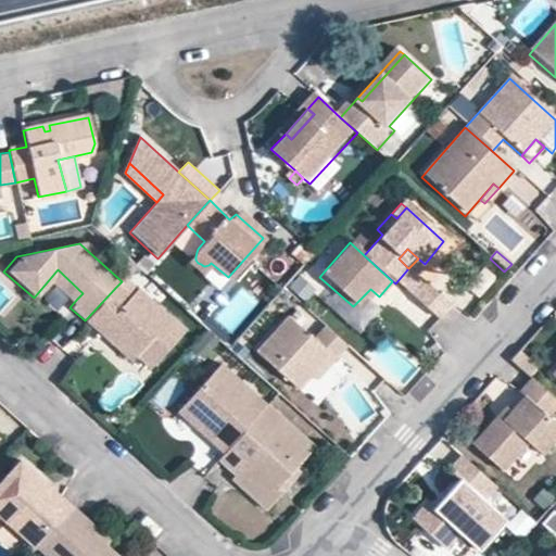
[(52,276),(77,299),(83,293),(58,269),(52,276)]
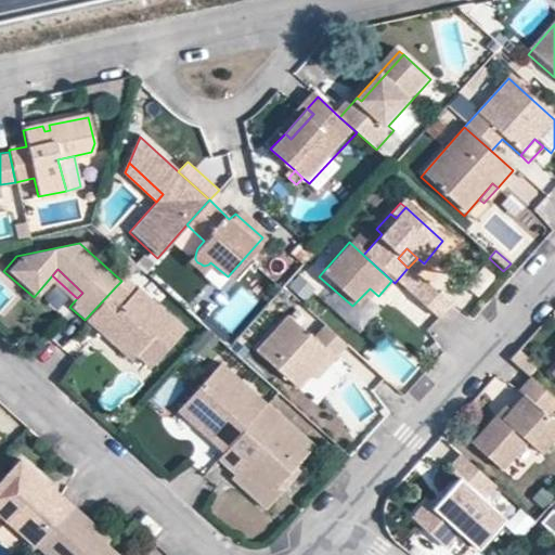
[(422,283),(410,296),(436,320),(448,307),(422,283)]
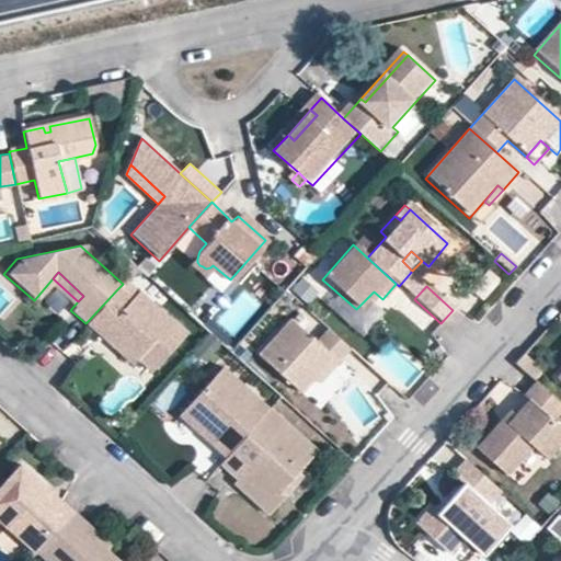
[(57,288),(42,302),(57,320),(72,306),(57,288)]
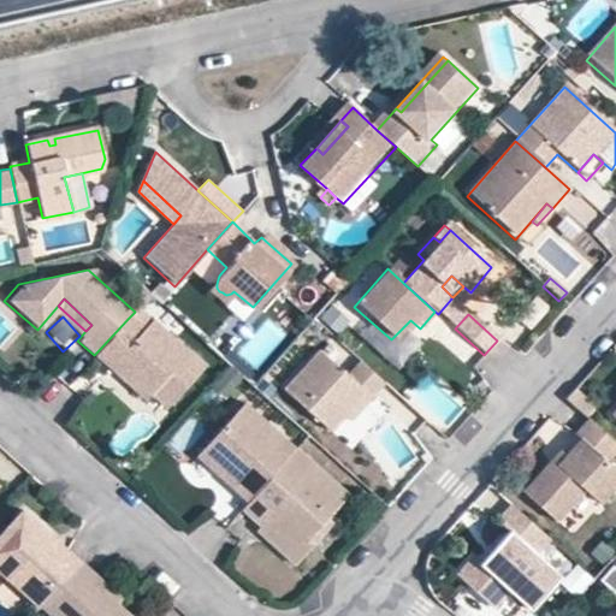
[(149,392),(164,404),(201,365),(150,318),(141,329),(129,318),(96,353),(110,366),(114,360),(149,392)]
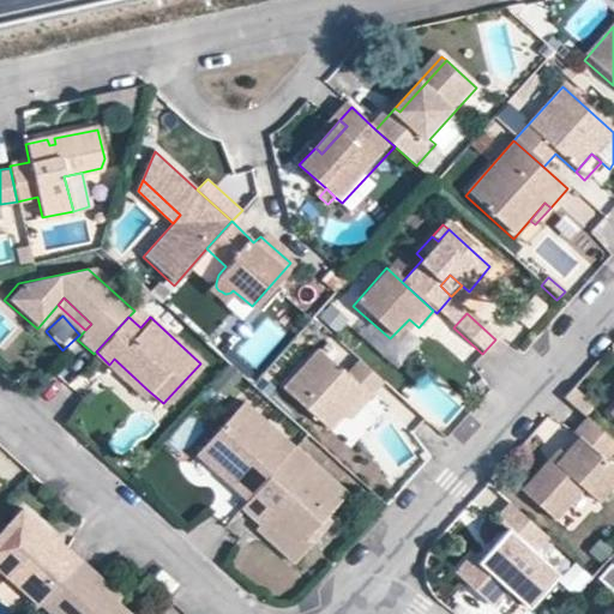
[(368,398),(381,383),(357,360),(344,374),(315,348),(280,387),(327,432),(343,416),(362,395),(368,398)]
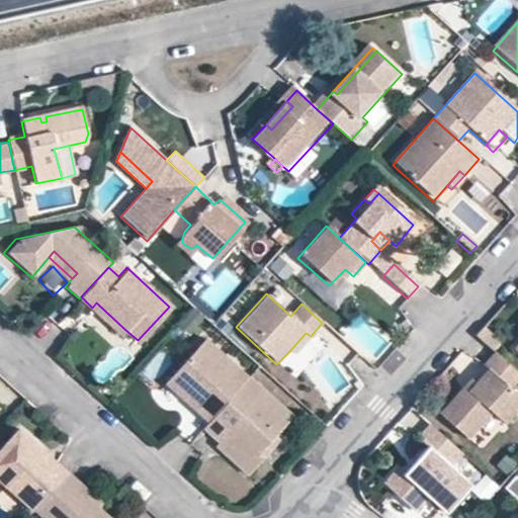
[(121,334),(125,330),(96,303),(92,308),(121,334)]
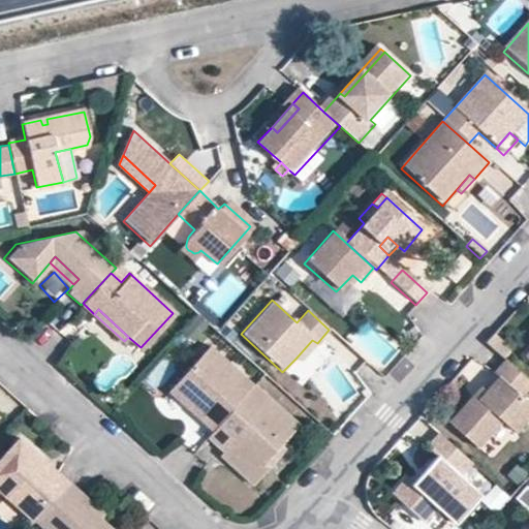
[(296,359),(300,362),(317,343),(312,340),(296,359)]
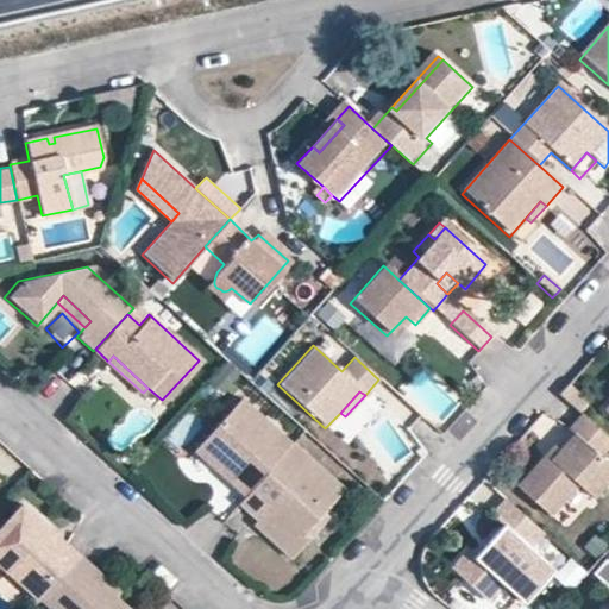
[(244,498),(290,446),(240,400),(194,452),(213,470),(225,470),(233,478),(228,484),(244,498)]
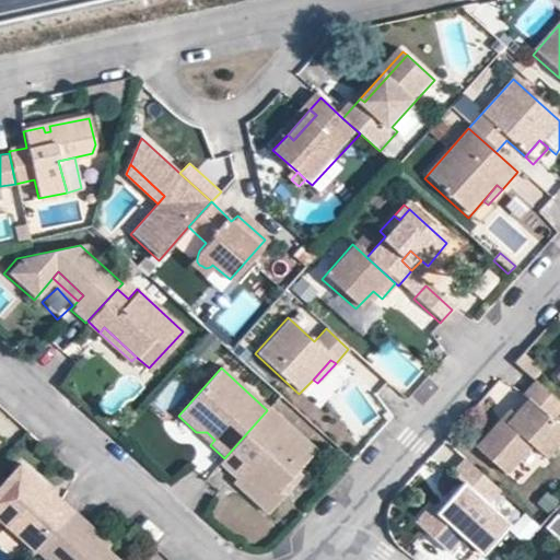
[(559,429),(550,420),(559,409),(559,406),(532,381),(518,396),(525,400),(510,418),(499,429),(493,424),(474,447),(506,476),(532,448),(545,459),(559,442),(559,429)]
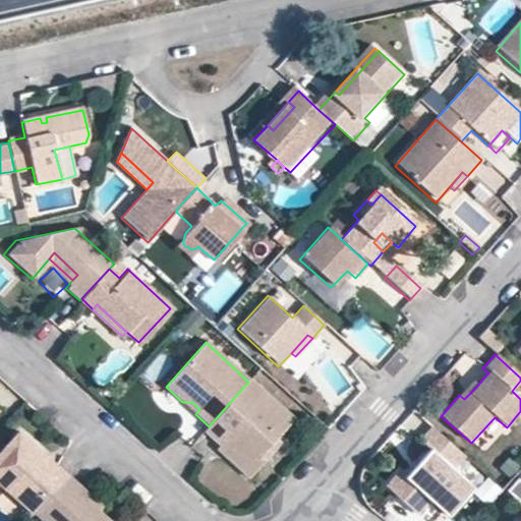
[(0,382),(0,406),(7,412),(18,398),(0,382)]
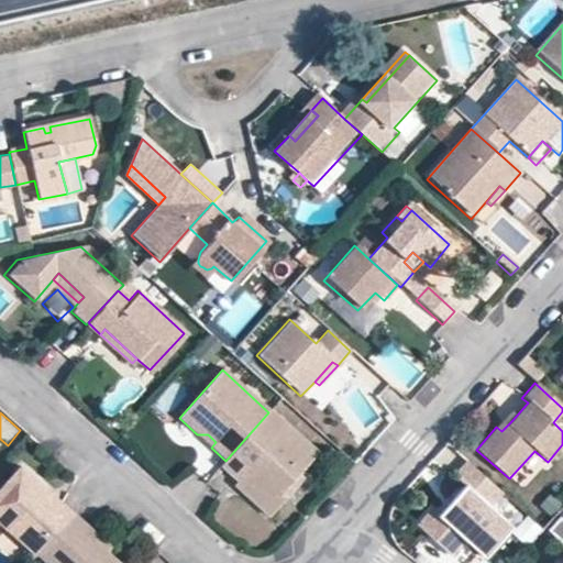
[(268,412),(225,461),(221,465),(236,478),(239,476),(268,501),(293,475),(313,452),(268,412)]
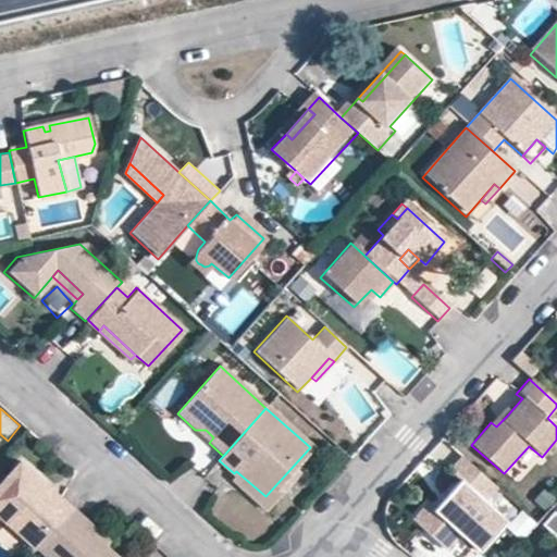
[(502,410),(491,422),(496,426),(507,416),(502,410)]
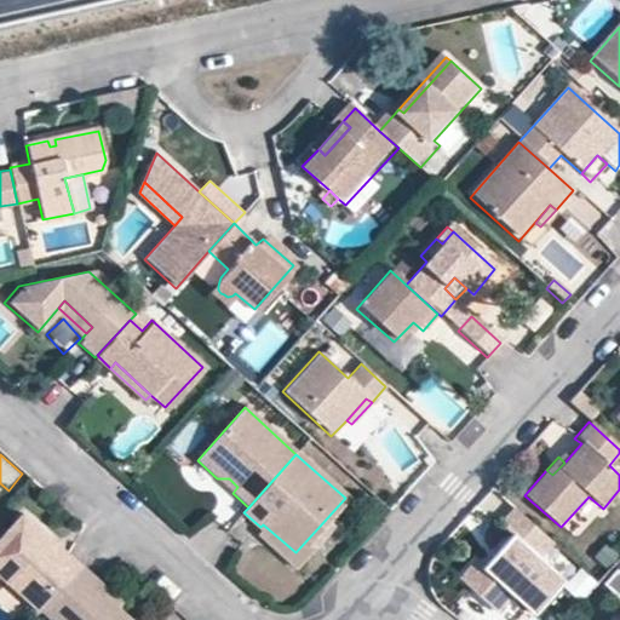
[(217,478),(233,493),(237,487),(229,478),(217,478)]
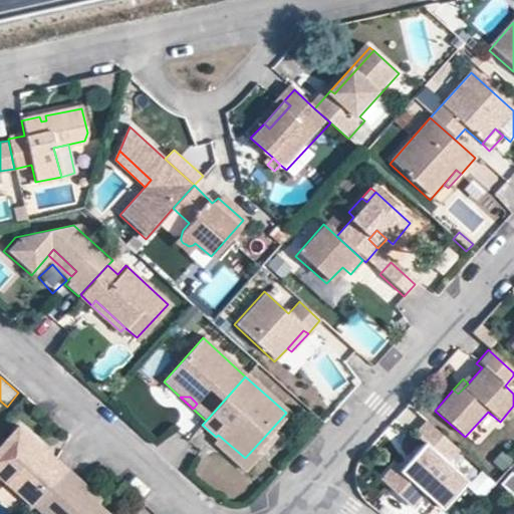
[(397,470),(390,463),(375,479),(408,508),(422,494),(439,509),(465,480),(445,462),(455,450),(424,422),(413,435),(421,443),(408,457),(415,463),(404,476),(397,470)]
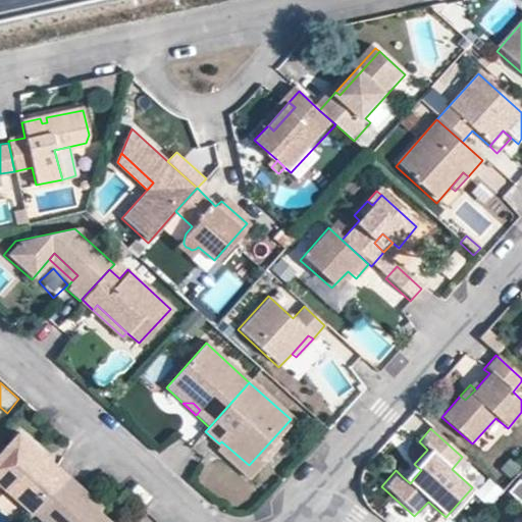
[(4,489),(34,515),(35,515),(71,474),(59,463),(54,468),(46,461),(51,455),(21,429),(0,452),(0,466),(13,479),(4,489)]
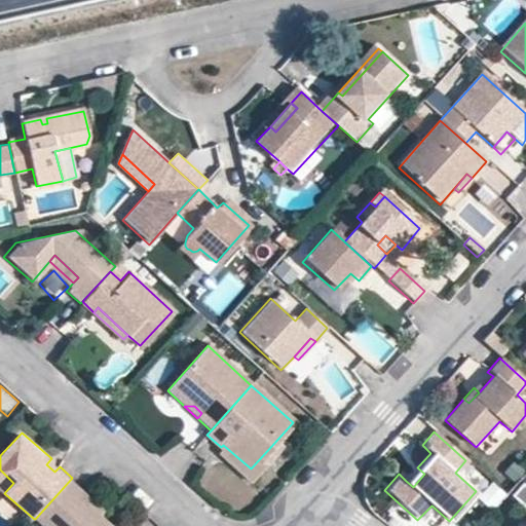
[(273,444),(251,468),(223,445),(221,447),(218,451),(251,480),(278,448),(273,444)]
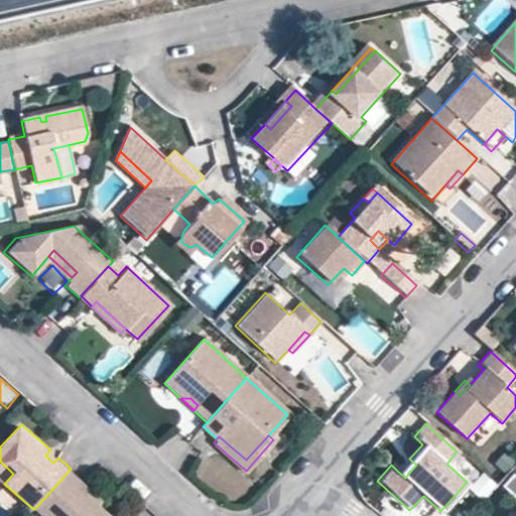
[(58,458),(50,449),(45,456),(53,463),(58,458)]
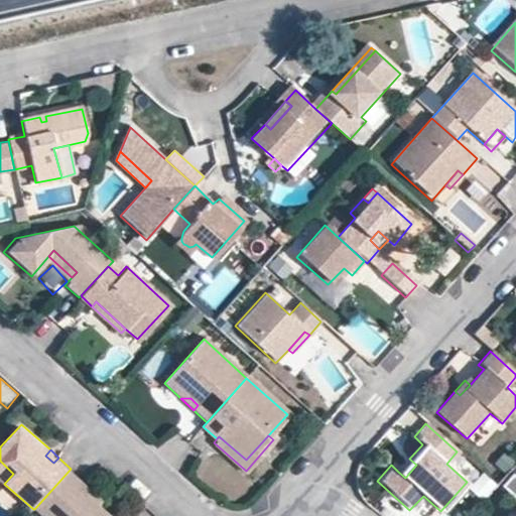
[(409,459),(398,472),(405,478),(416,465),(409,459)]
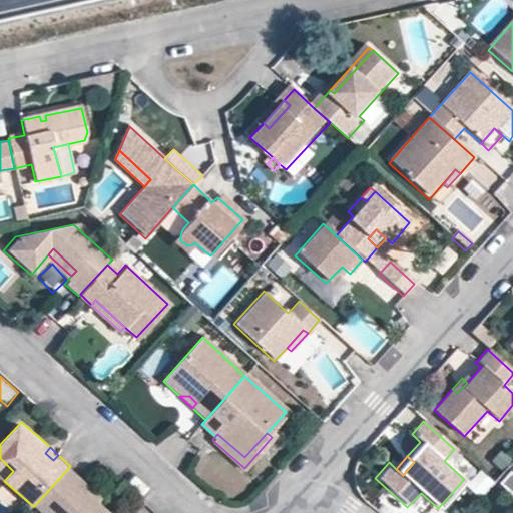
[(0,476),(4,481),(13,471),(0,458),(0,476)]
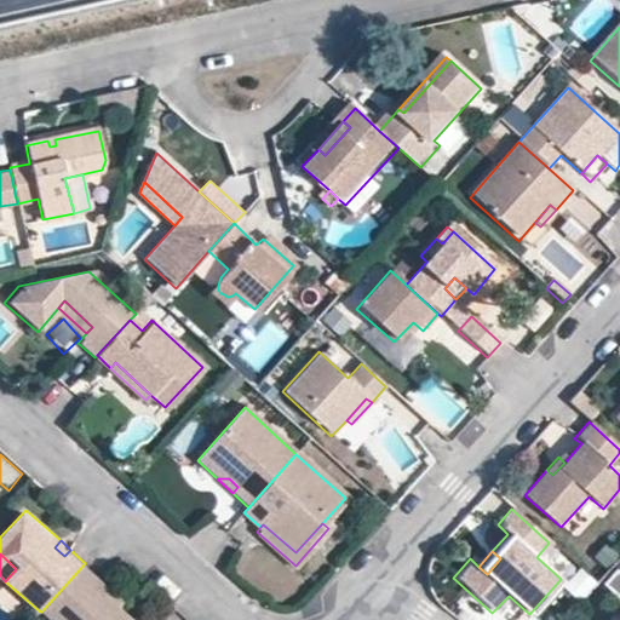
[(110,586),(85,563),(41,612),(51,619),(136,619),(138,619),(120,602),(107,591),(110,586)]
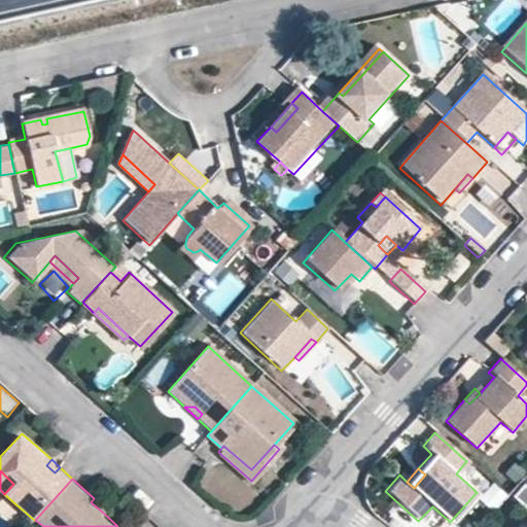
[(497,483),(482,495),(493,510),(508,498),(497,483)]
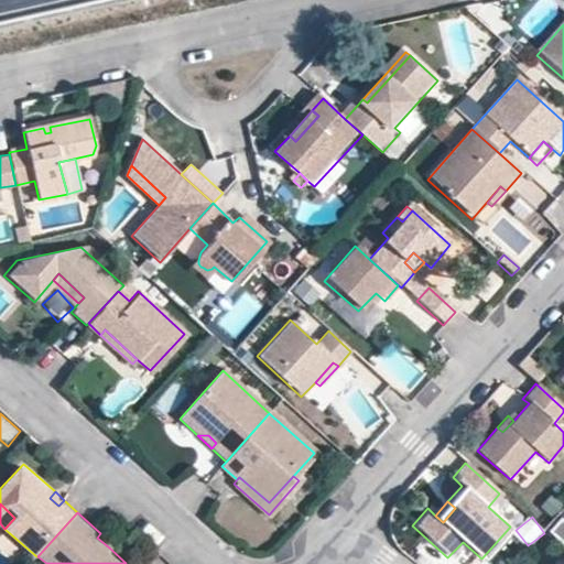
[(109,548),(112,544),(100,533),(97,538),(109,548)]
